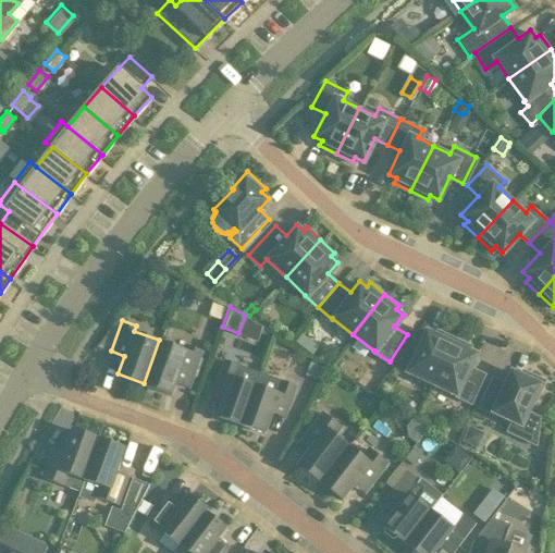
[(431,382),(453,335),(436,328),(433,333),(426,329),(419,342),(407,334),(390,361),(407,371),(407,370),(431,382)]
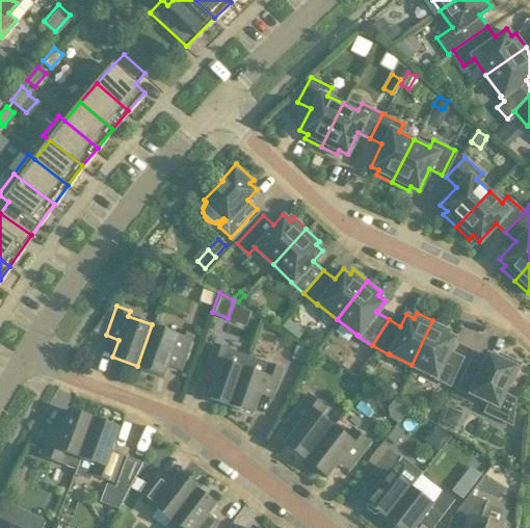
[(434,375),(434,376),(448,383),(461,355),(449,349),(454,337),(446,333),(449,328),(432,320),(412,365),(434,375)]
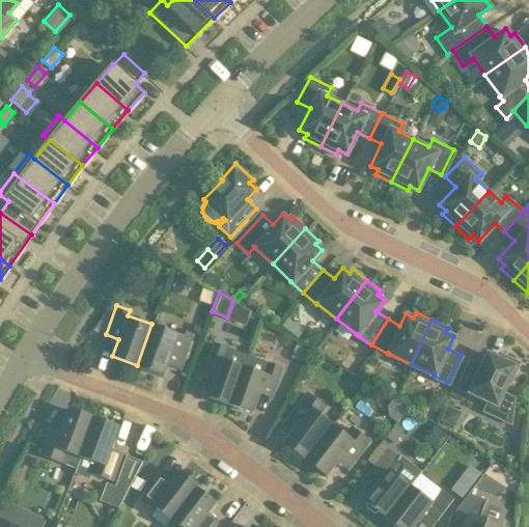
[(191,332),(177,328),(175,332),(151,324),(137,365),(162,373),(168,357),(181,361),(191,332)]
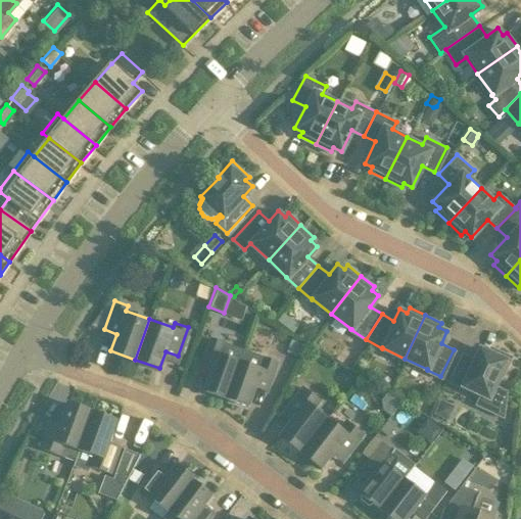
[(209,337),(201,360),(214,364),(204,389),(226,396),(243,348),(209,337)]
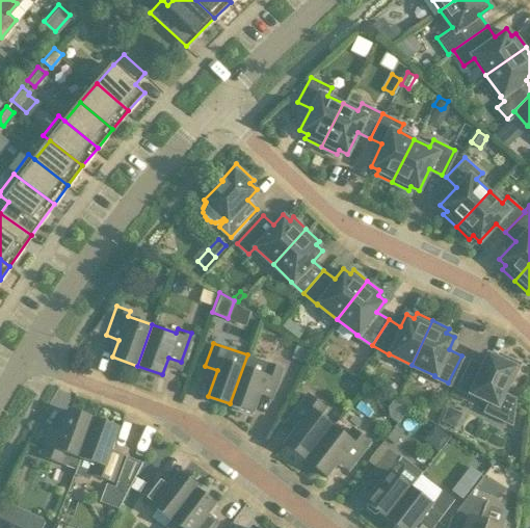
[(302,362),(307,348),(295,345),(291,358),(302,362)]
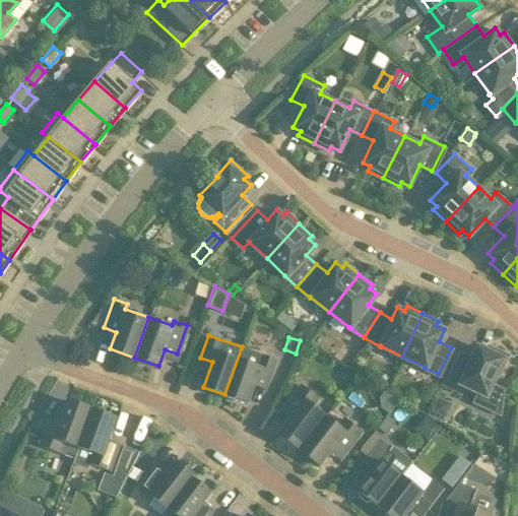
[(499,412),(502,387),(493,382),(497,372),(499,373),(507,352),(487,343),(484,347),(476,344),(471,357),(458,350),(446,378),(459,384),(460,383),(477,391),(473,400),(499,412)]
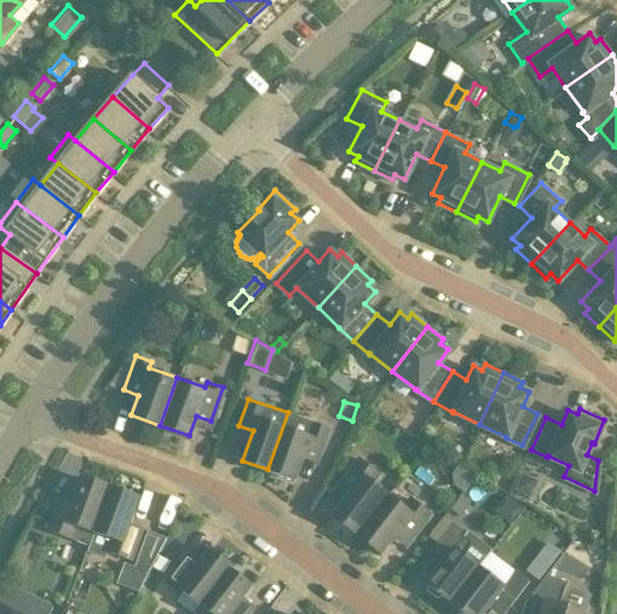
[(317,453),(327,426),(288,412),(267,469),(293,478),(303,449),(317,453)]
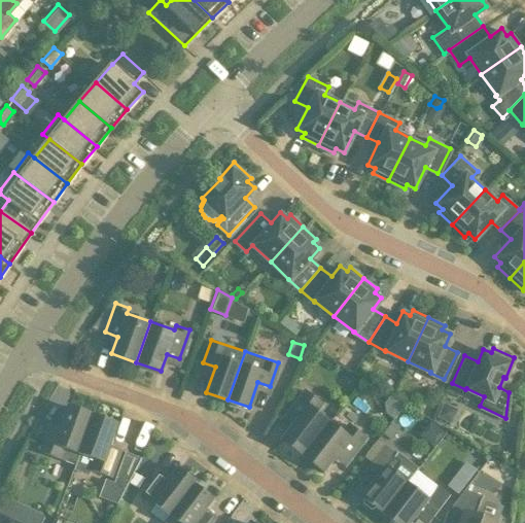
[(288,408),(298,416),(281,438),(302,454),(328,420),(316,410),(321,402),(304,388),(288,408)]
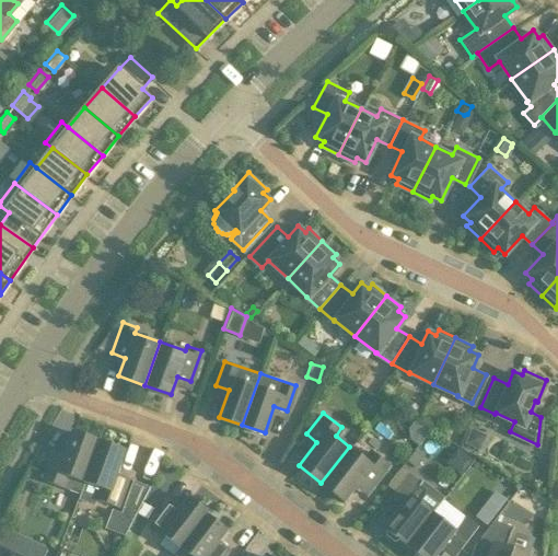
[(469,426),(463,440),(477,448),(480,440),(477,429),(469,426)]
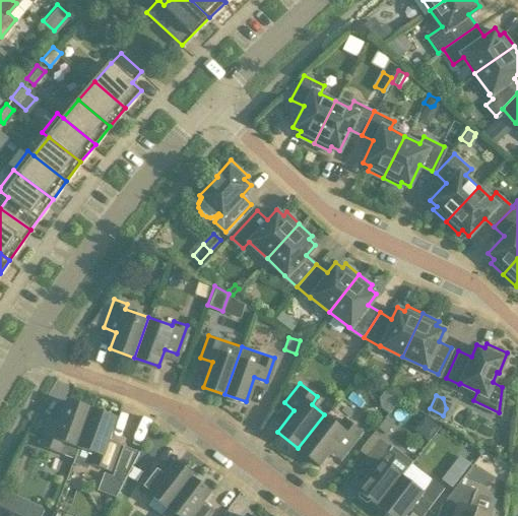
[(38,443),(60,451),(64,441),(77,445),(91,407),(66,398),(58,421),(47,416),(38,443)]
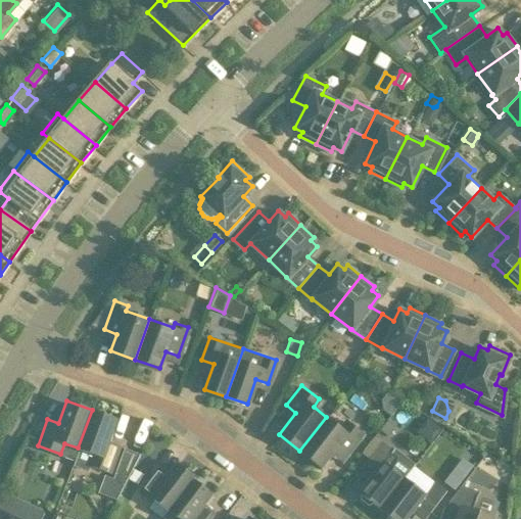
[(92,410),(78,447),(91,453),(88,463),(110,471),(120,445),(108,441),(116,418),(92,410)]
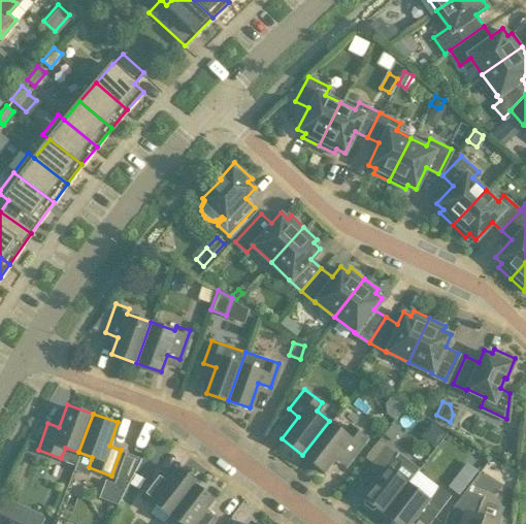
[(351,457),(366,436),(348,423),(341,430),(329,421),(302,455),(323,471),(340,449),(351,457)]
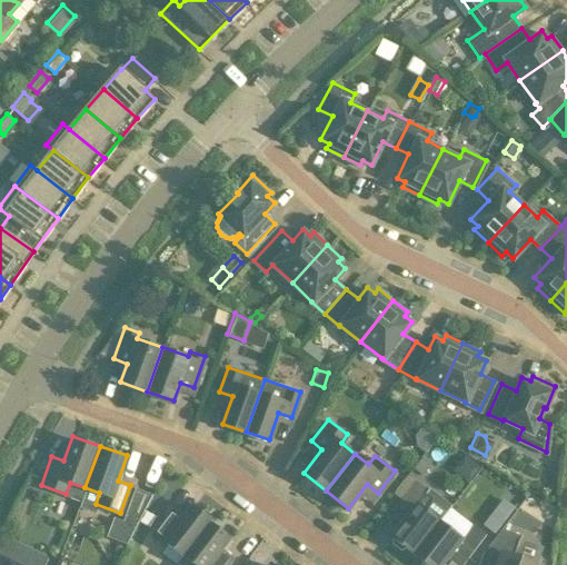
[(428,458),(421,454),(413,466),(423,474),(426,469),(425,462),(428,458)]
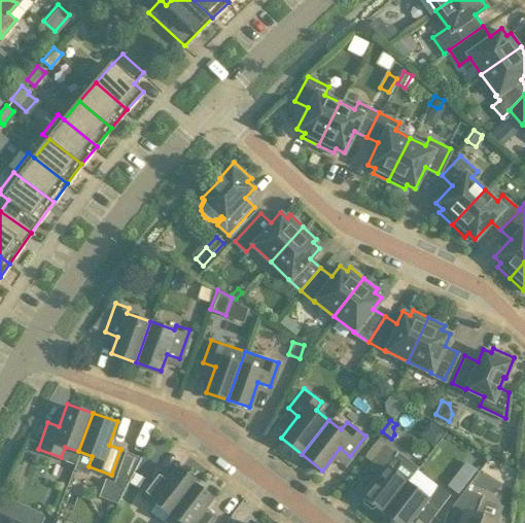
[(378,473),(361,495),(382,512),(406,481),(392,469),(400,459),(394,453),(395,451),(384,442),(366,464),(378,473)]
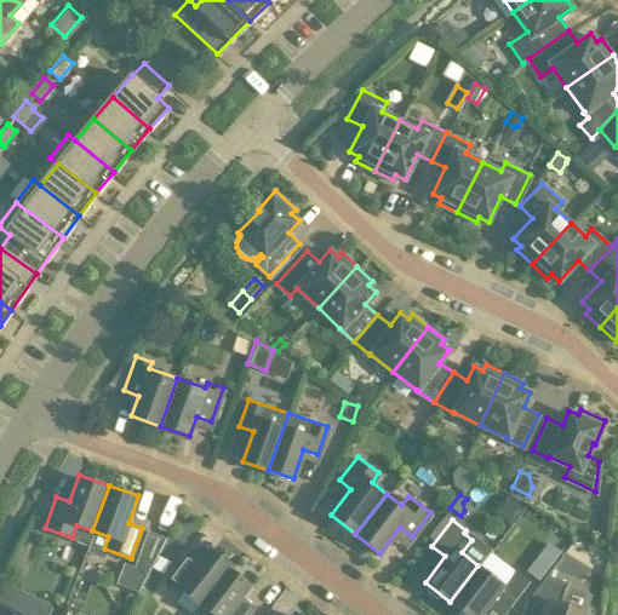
[(146,530),(133,565),(146,570),(164,536),(146,530)]
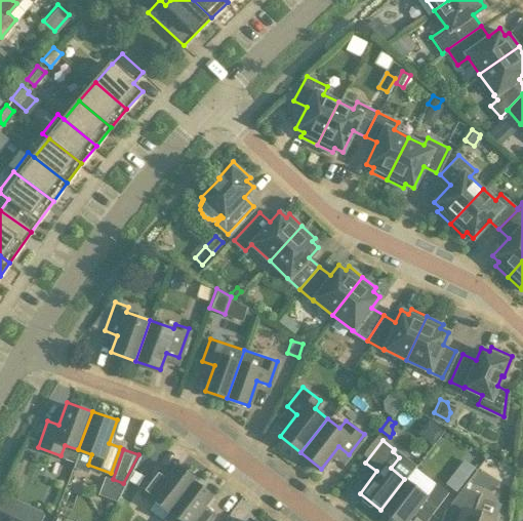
[(139,493),(150,501),(152,498),(169,512),(193,481),(194,481),(195,479),(176,465),(164,481),(154,474),(139,493)]
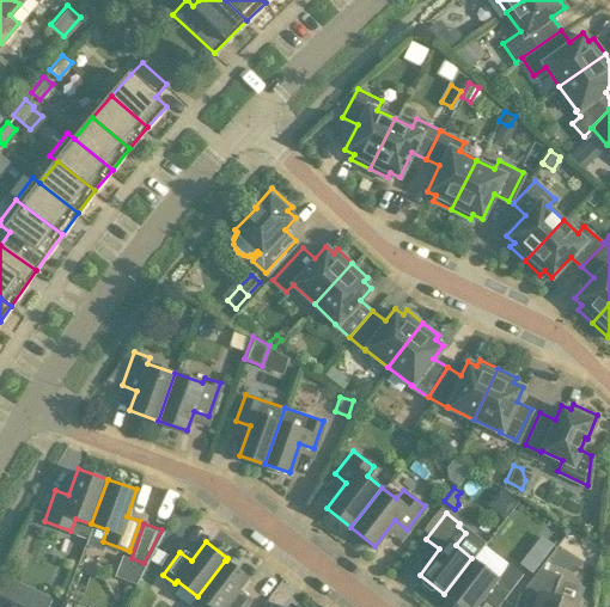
[(555,541),(542,558),(562,574),(575,557),(555,541)]
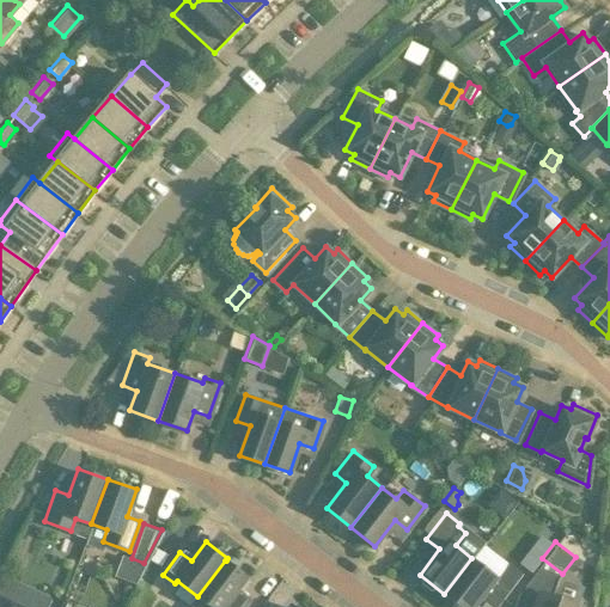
[(531,571),(541,558),(528,547),(518,562),(531,571)]
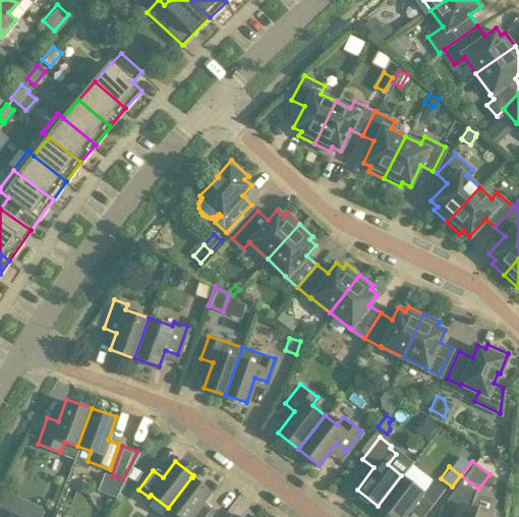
[(427,508),(444,486),(433,477),(422,491),(401,475),(378,506),(392,516),(402,516),(416,500),(427,508)]
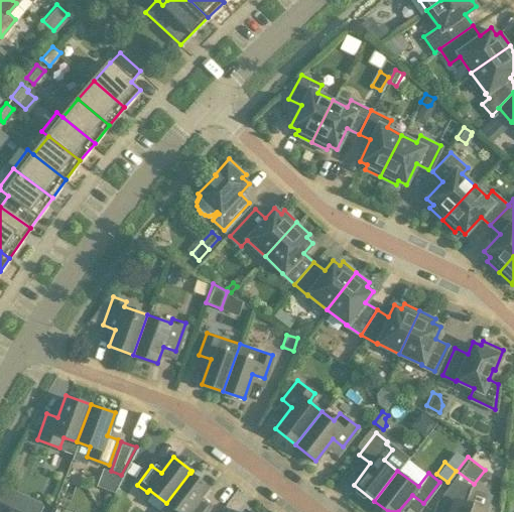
[(203,511),(206,509),(196,501),(208,486),(190,473),(189,473),(166,503),(158,511),(203,511)]
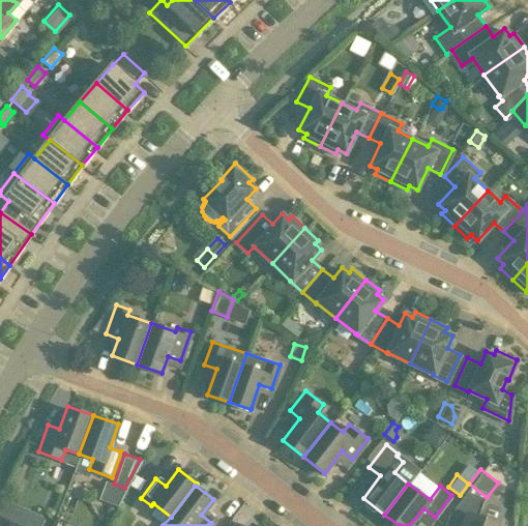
[(498,525),(499,523),(477,516),(485,496),(467,490),(448,514),(443,525),(498,525)]
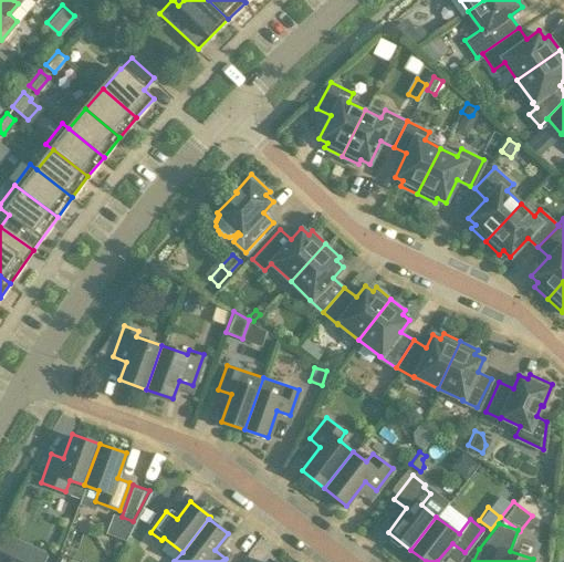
[(0,551),(8,555),(16,540),(0,531),(0,551)]
